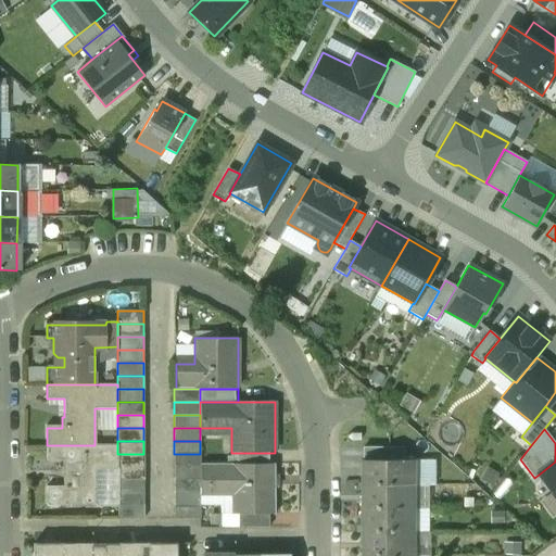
[(95,445),(47,445),(47,460),(63,460),(63,462),(66,462),(66,478),(64,478),(64,488),(46,488),(46,506),(117,506),(117,493),(117,480),(117,467),(117,454),(117,445),(95,445)]
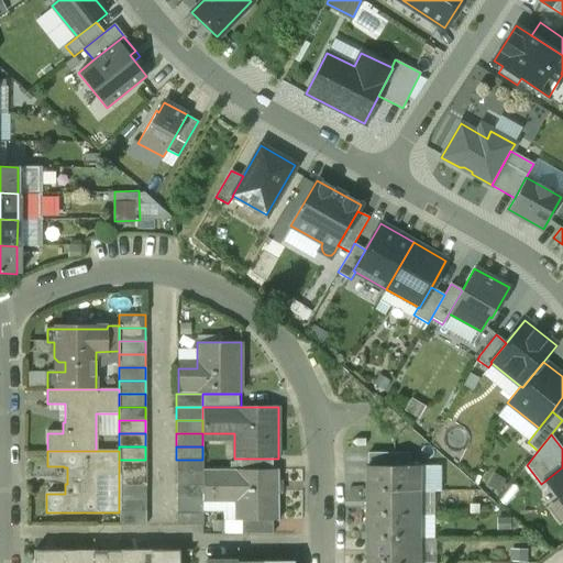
[(393,453),(368,453),(368,466),(393,466),(393,453)]
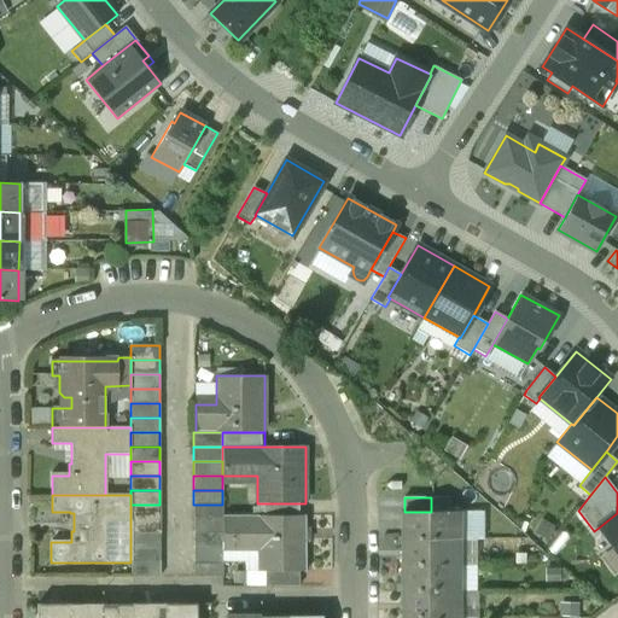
[(298,503),(264,503),(264,517),(298,517),(298,503)]
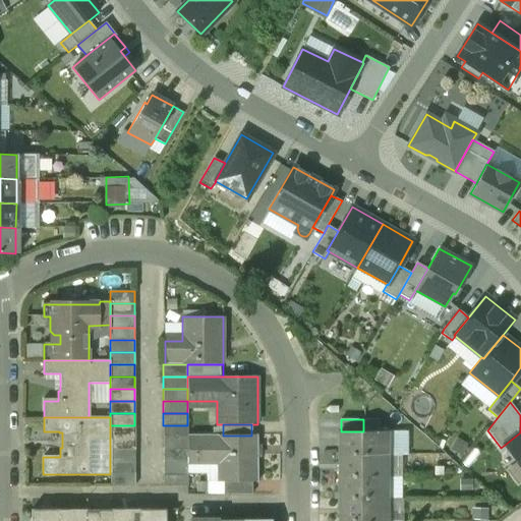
[(134,425),(110,425),(110,438),(134,438),(134,425)]
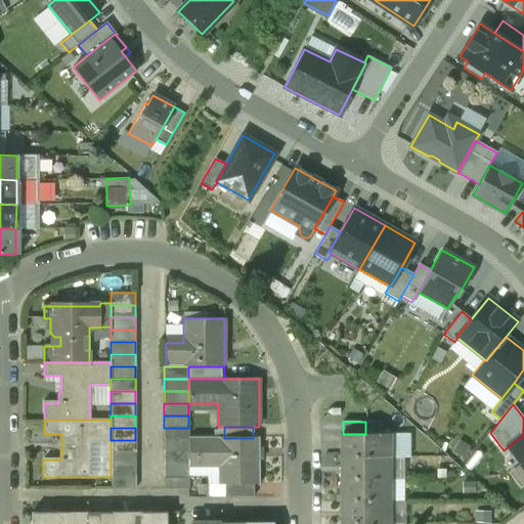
[(188,428),(164,428),(165,440),(188,440),(188,428)]
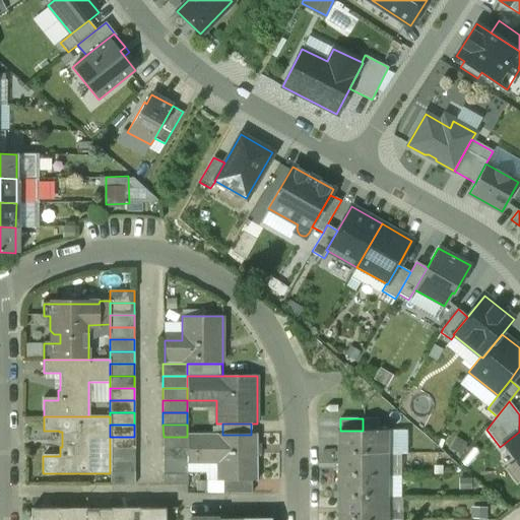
[(340,431),(338,431),(338,454),(387,454),(387,431),(363,431),(340,431)]
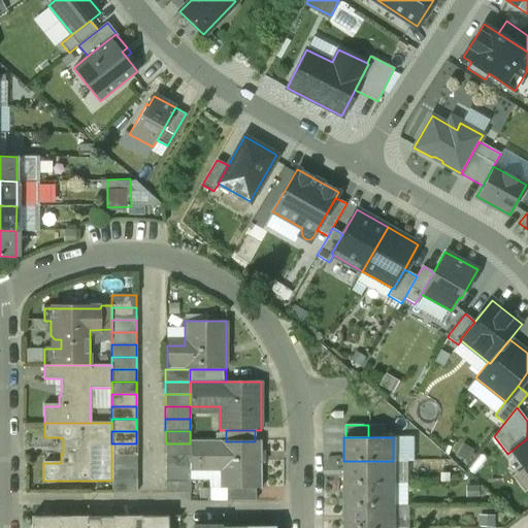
[(527,438),(512,451),(527,471),(527,438)]
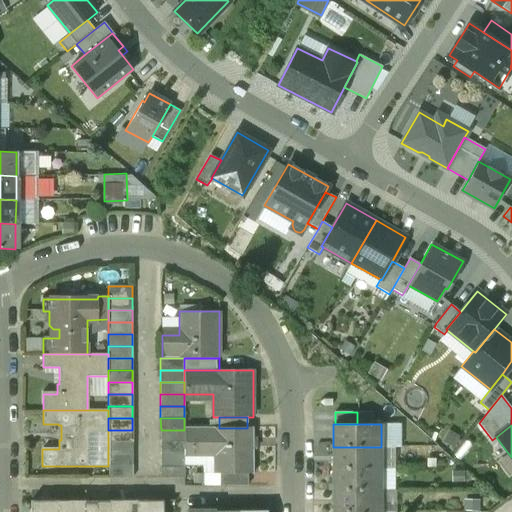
[(219,428),(184,428),(184,450),(213,450),(213,473),(253,473),(253,428),(247,428),(219,428)]
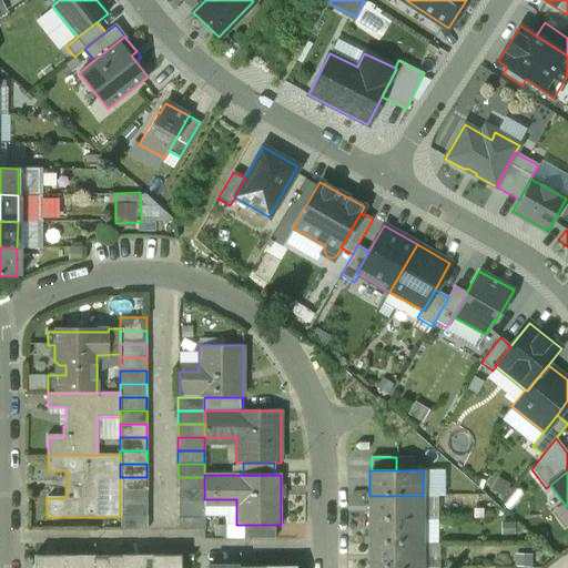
[(146,477),(120,477),(120,490),(146,490),(146,477)]
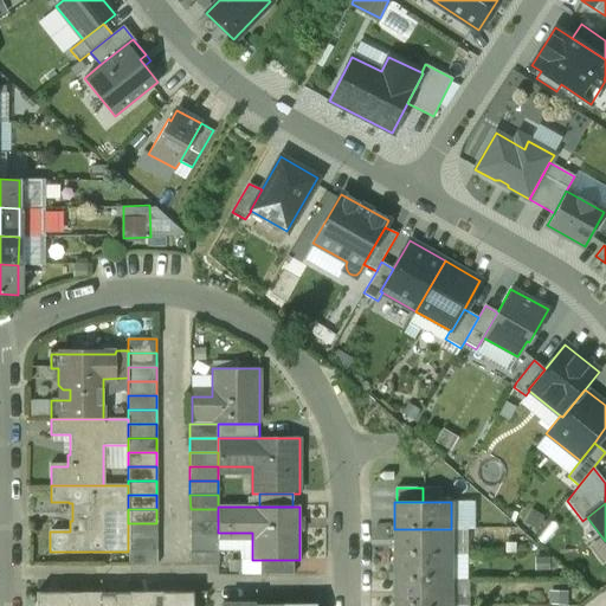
[(218,509),(191,509),(191,523),(218,523),(218,509)]
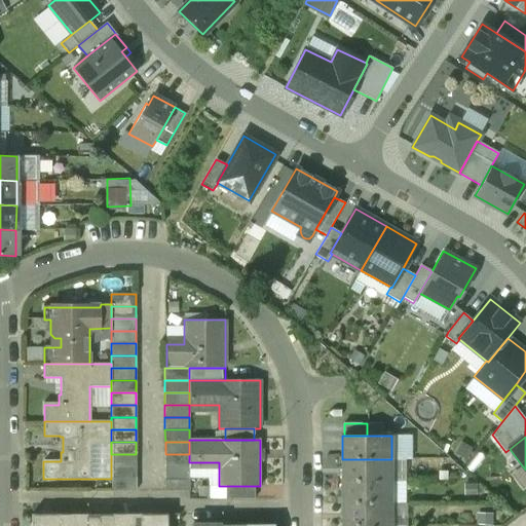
[(136,454),(111,454),(111,466),(136,466),(136,454)]
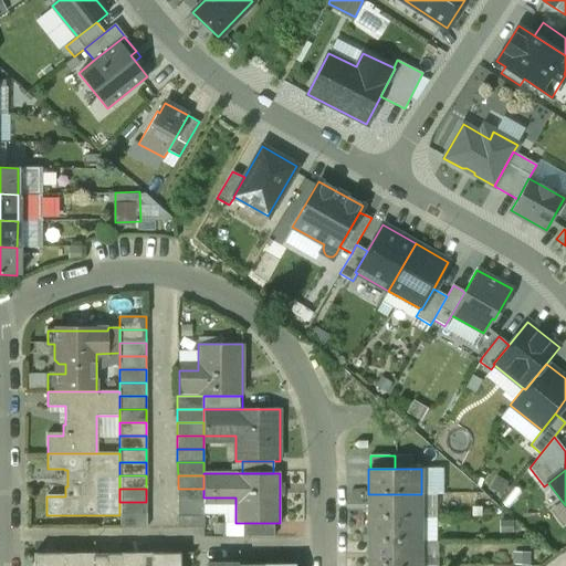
[(203,489),(178,489),(178,502),(203,502),(203,489)]
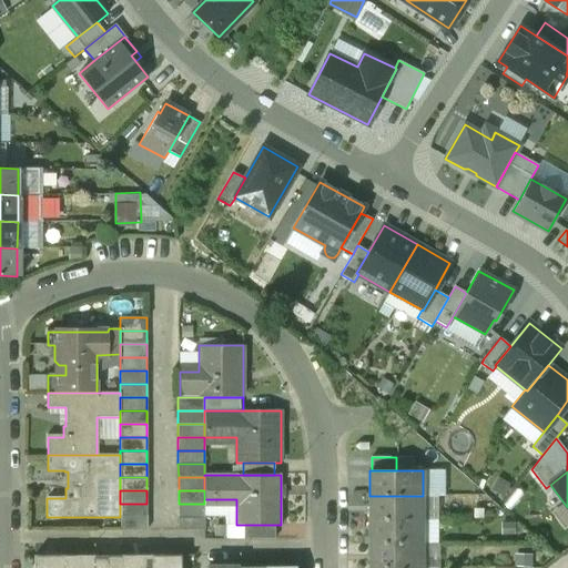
[(423,496),(369,496),(369,519),(423,519),(423,496)]
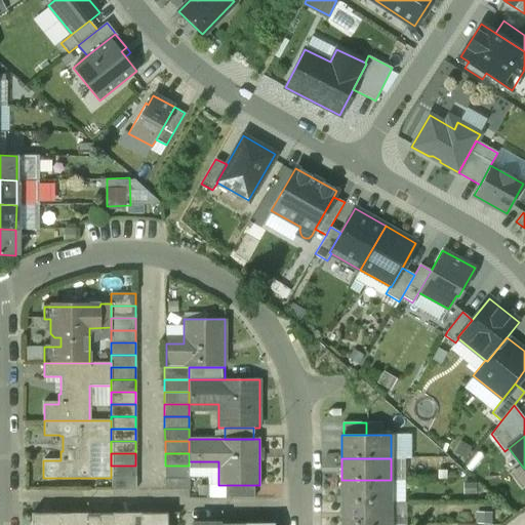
[(135,466),(111,466),(111,478),(135,478),(135,466)]
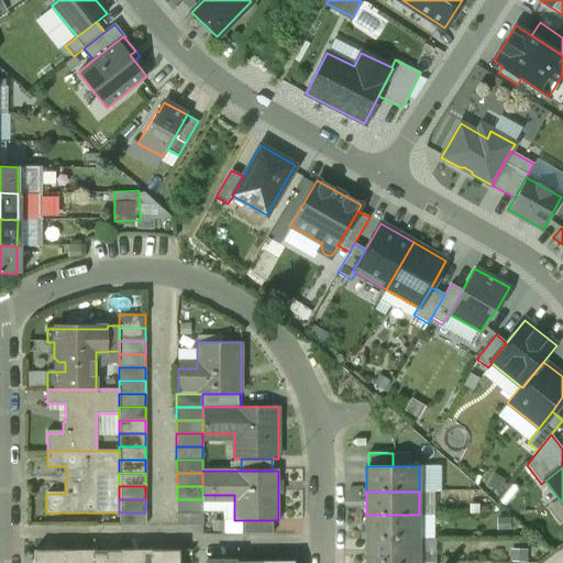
[(177,499),(177,512),(202,512),(202,499),(177,499)]
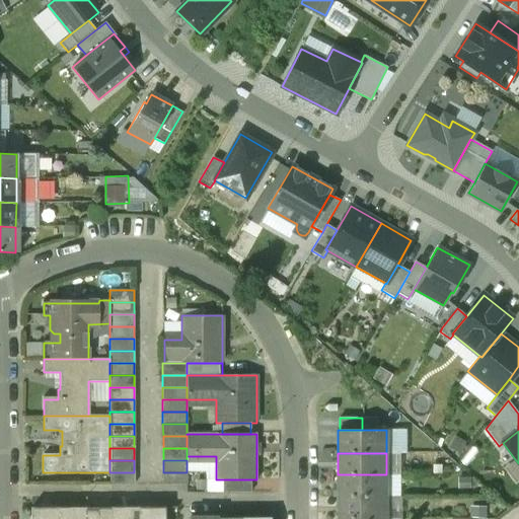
[(134,472),(109,472),(109,485),(134,485),(134,472)]
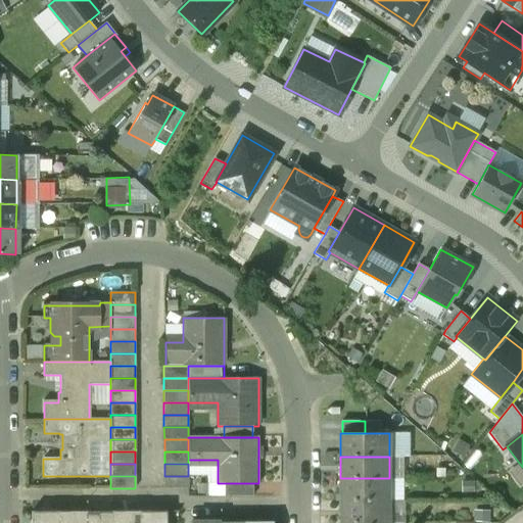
[(188,476),(164,476),(164,488),(188,488),(188,476)]
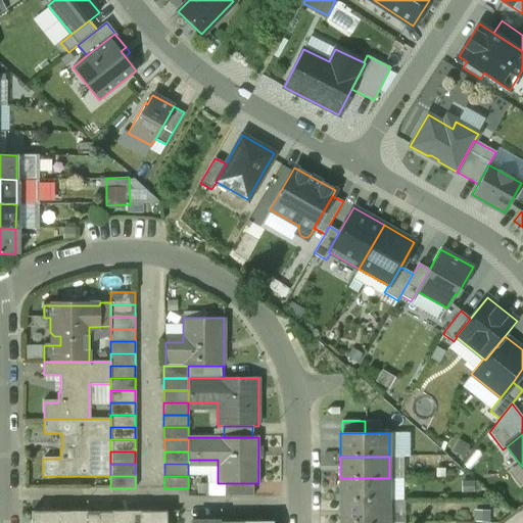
[(389,478),(340,478),(340,501),(389,501),(389,478)]
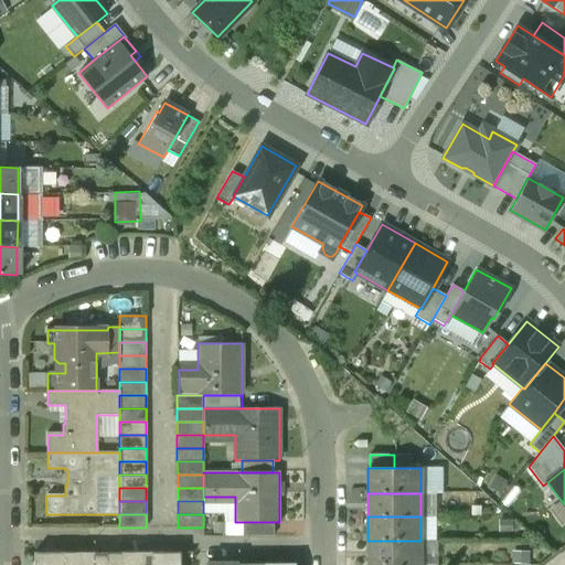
[(274,523),(244,523),(245,536),(274,535),(274,523)]
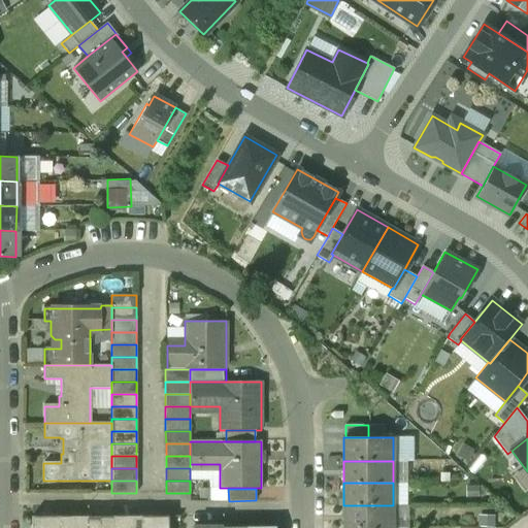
[(393,505),(343,505),(342,527),(365,527),(393,527),(393,505)]
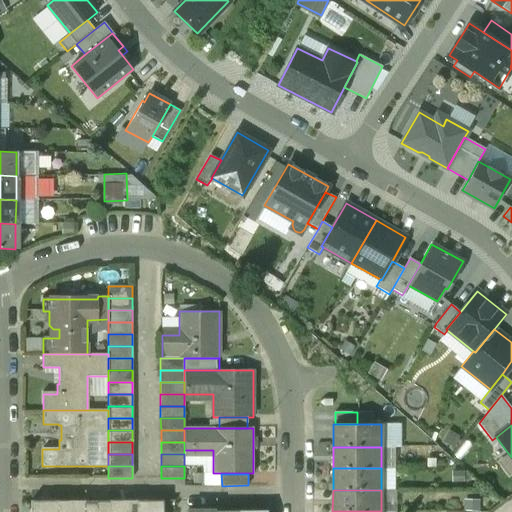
[(42,508),(42,502),(30,502),(30,511),(57,511),(57,508),(42,508)]
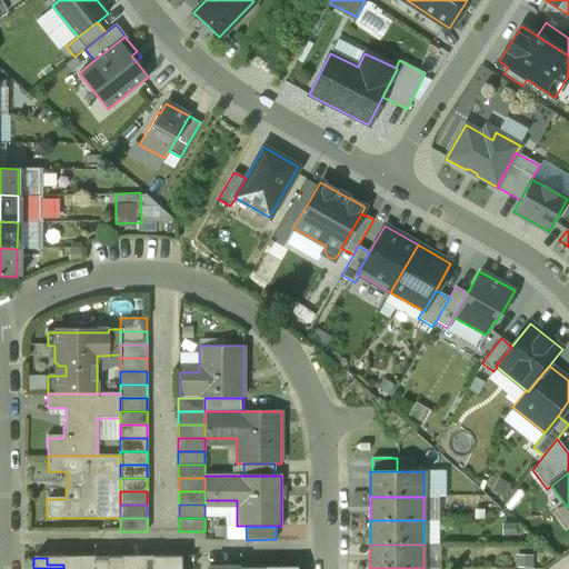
[(180,568),(181,565),(163,565),(163,558),(151,558),(151,565),(150,568),(180,568)]
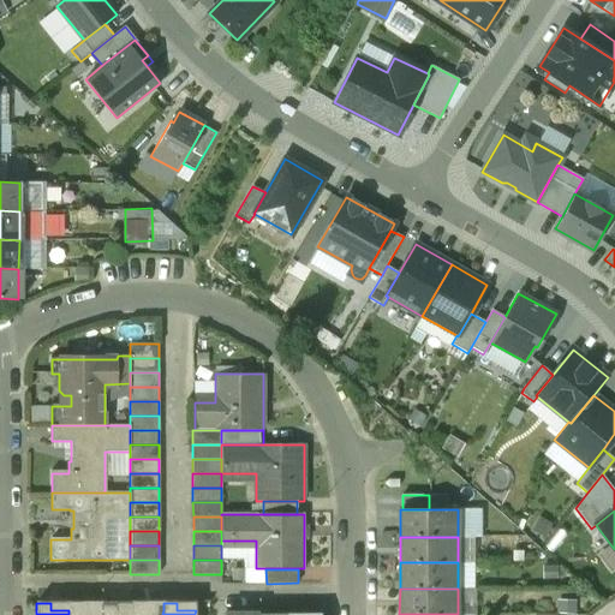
[(100,614),(100,610),(82,610),(82,604),(69,604),(69,610),(69,614),(100,614)]
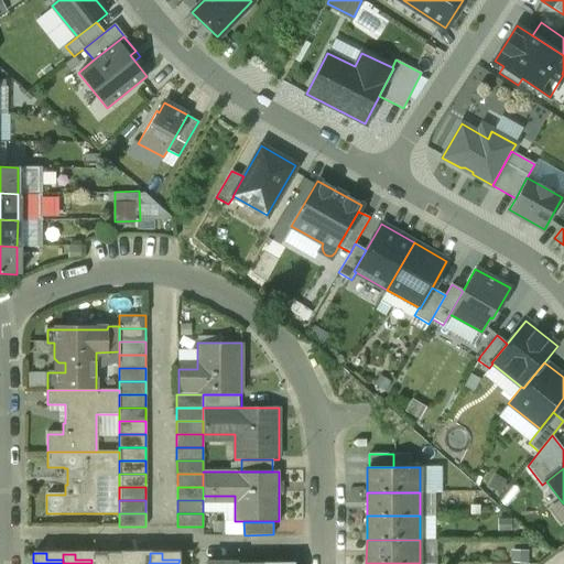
[(120,563),(121,560),(105,560),(105,554),(91,554),(91,560),(91,563),(120,563)]
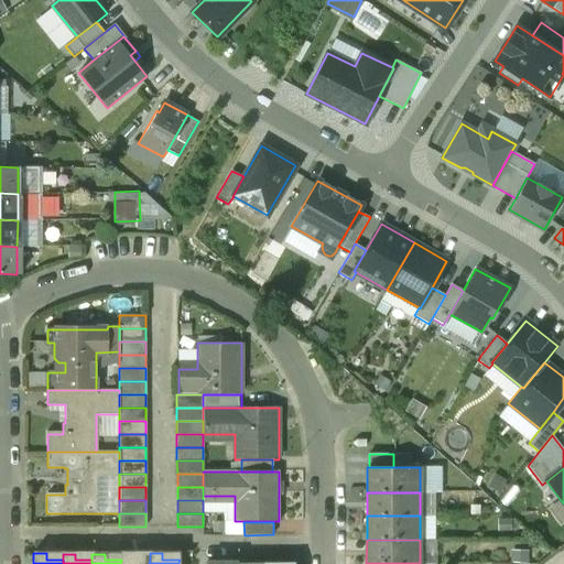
[(133,560),(133,554),(121,554),(121,560),(120,563),(149,563),(150,560),(133,560)]
